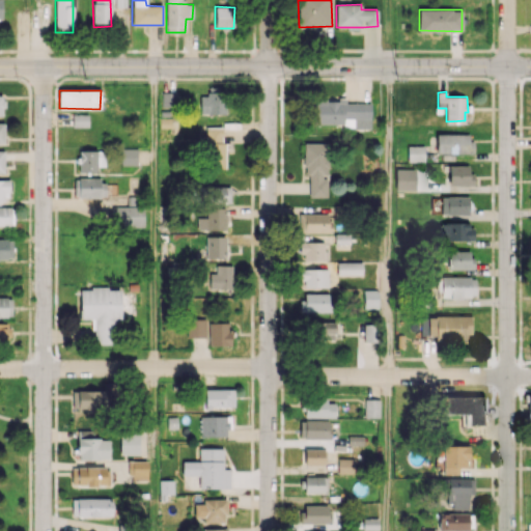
[(175,92),(161,92),(161,107),(175,107),(175,92)]
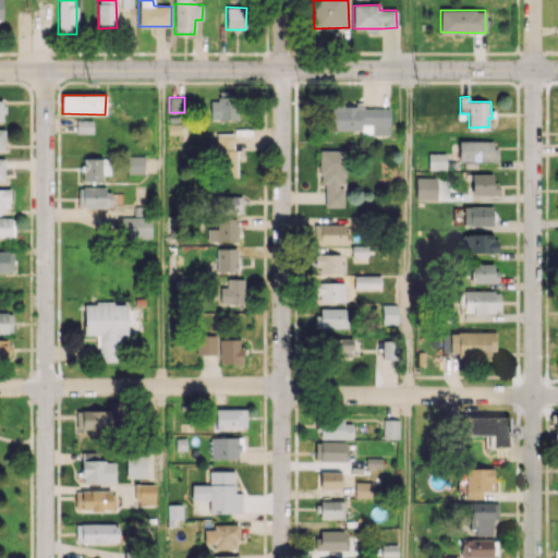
[(210,97),(210,120),(237,120),(237,98),(210,97)]
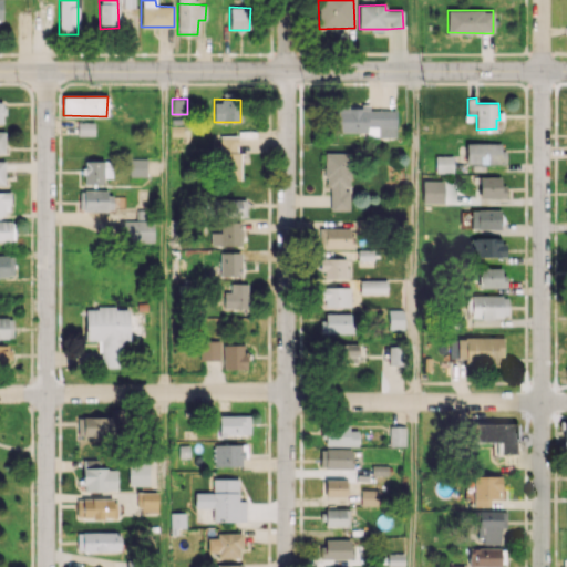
[(397,137),(397,110),(369,110),(369,106),(336,106),(336,132),(367,133),(367,137),(397,137)]
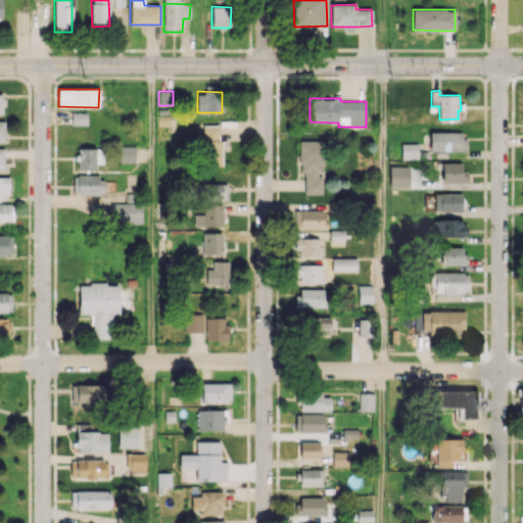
[(221,126),(203,125),(202,165),(220,165),(221,126)]
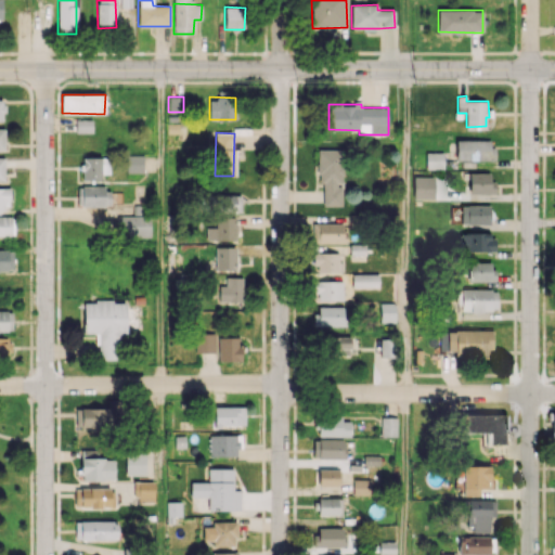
[(492,141),(456,140),(455,159),(492,160),(492,141)]
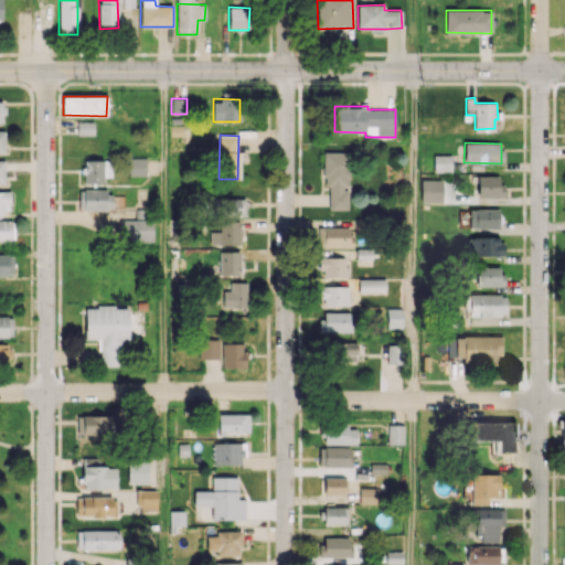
[(329,209),(348,210),(349,188),(350,151),(323,151),(323,185),(329,185),(329,209)]
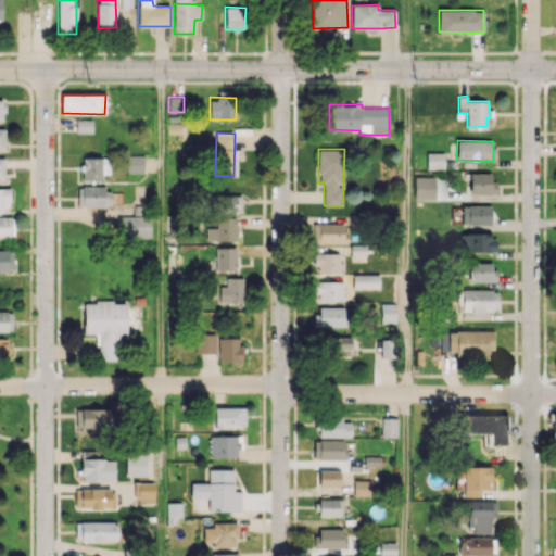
[(443,169),(444,152),(427,152),(426,169),(443,169)]
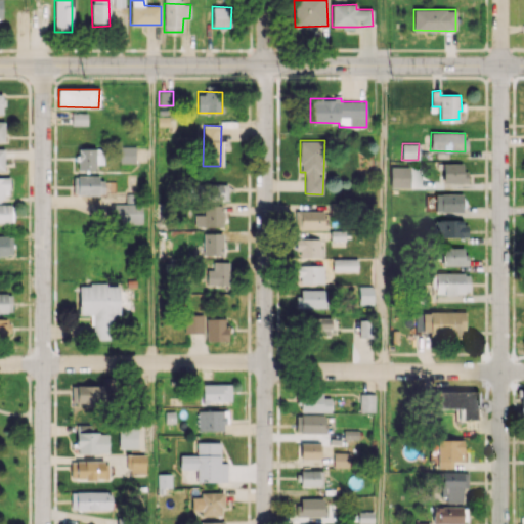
[(135,146),(119,146),(119,163),(135,163),(135,146)]
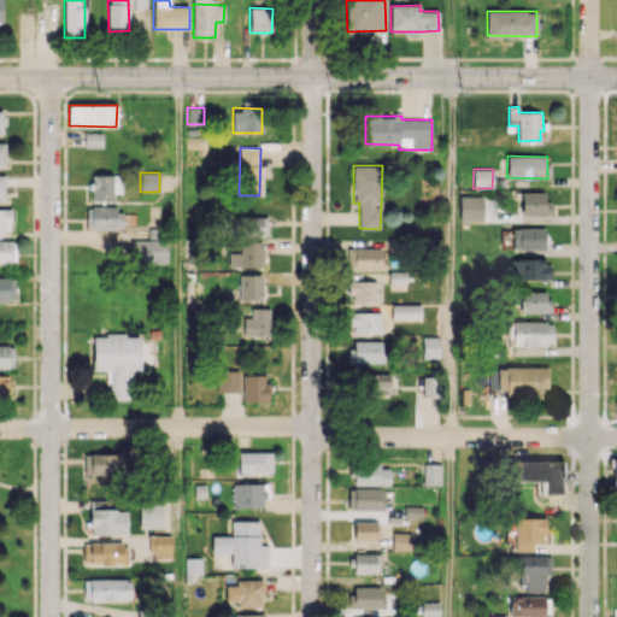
[(112,200),(112,193),(122,193),(123,175),(90,174),(90,199),(112,200)]
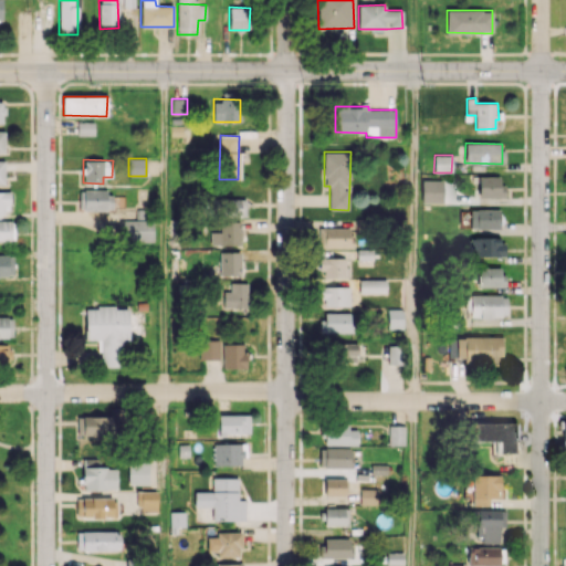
[(505,197),(505,185),(500,185),(500,176),(478,176),(478,198),(505,197)]
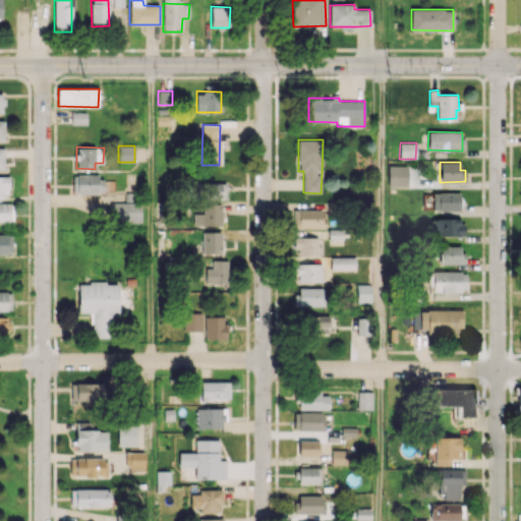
[(0,197),(7,197),(8,176),(0,175),(0,197)]
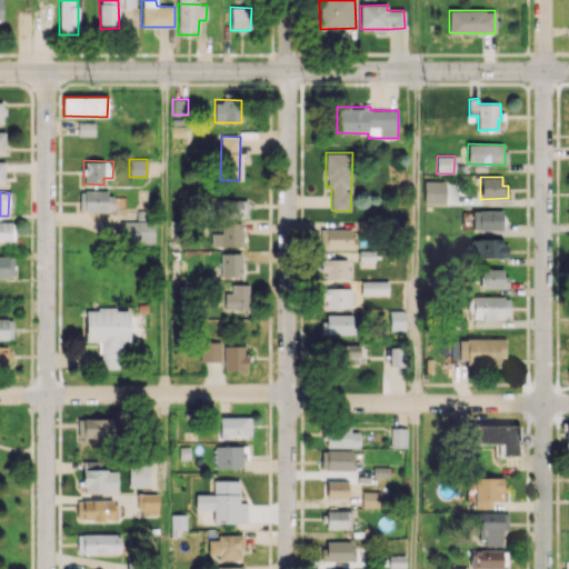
[(80,191),(79,210),(112,211),(113,192),(80,191)]
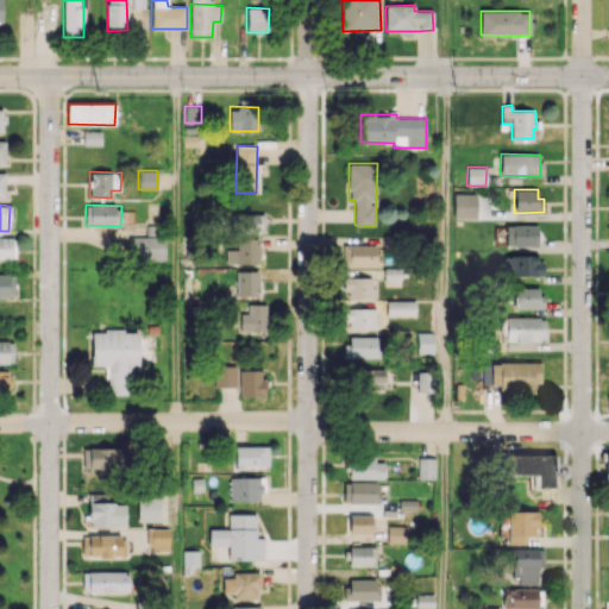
[(264,232),(264,214),(236,214),(236,232),(264,232)]
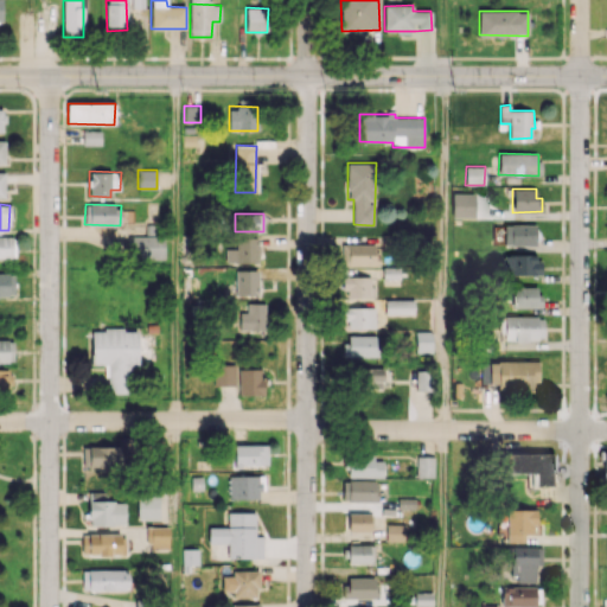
[(535,246),(536,224),(504,224),(504,246),(535,246)]
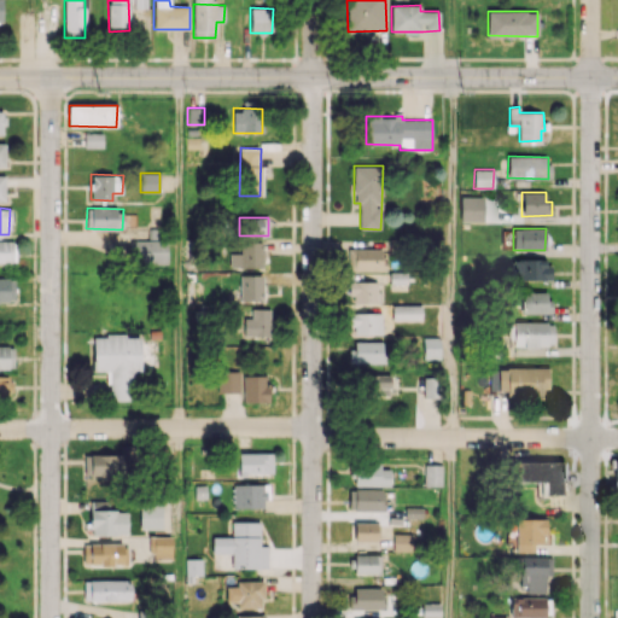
[(167,263),(167,239),(130,240),(132,264),(167,263)]
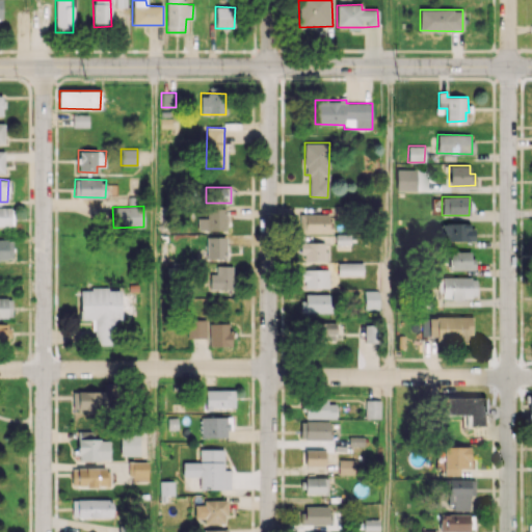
[(0,224),(12,225),(12,207),(0,207),(0,224)]
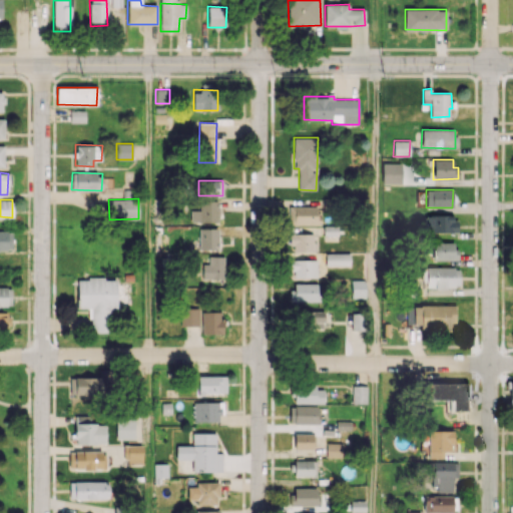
[(218,201),(199,200),(199,210),(190,210),(190,221),(217,222),(218,201)]
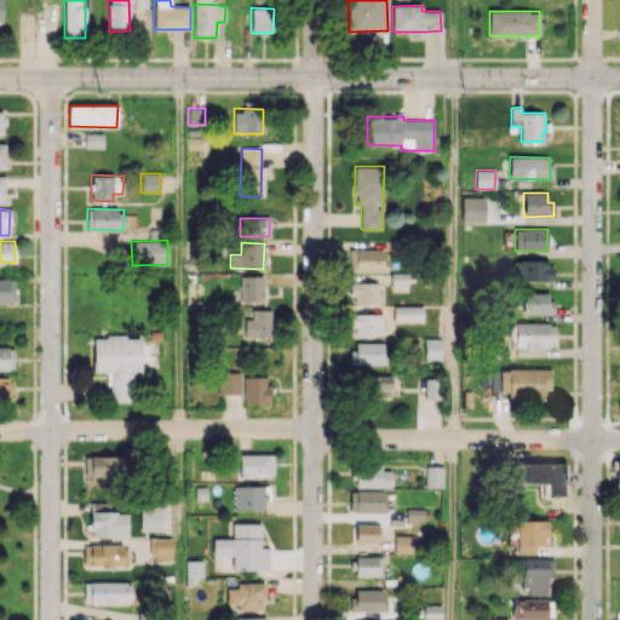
[(383,250),(349,250),(349,271),(383,271),(383,250)]
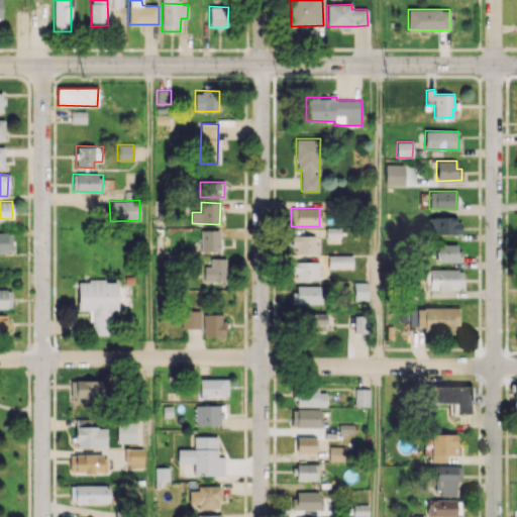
[(459,217),(428,217),(428,233),(459,234),(459,217)]
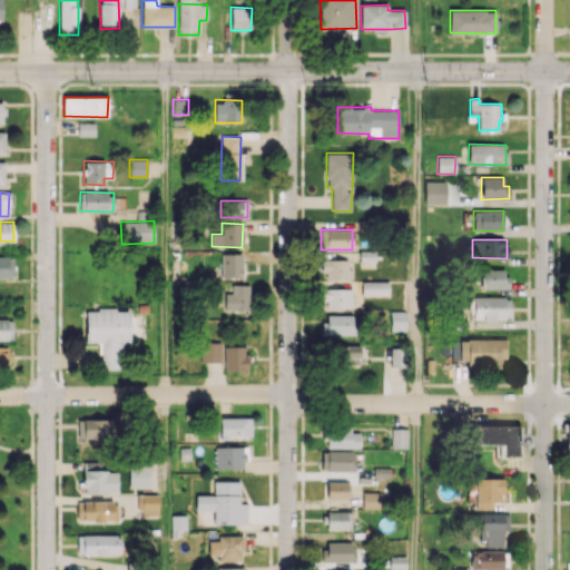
[(243,277),(242,254),(220,254),(222,277),(243,277)]
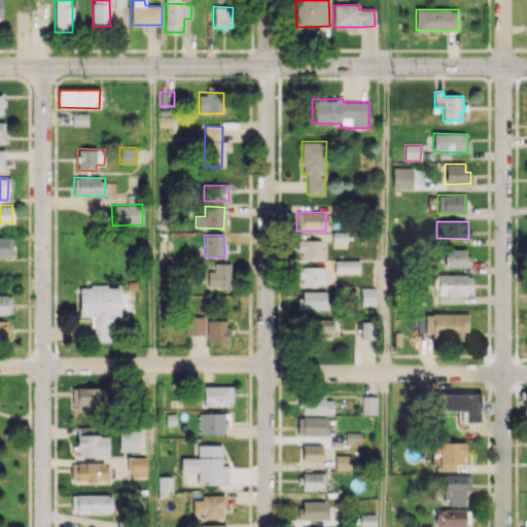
[(12,237),(0,237),(0,256),(12,257),(12,237)]
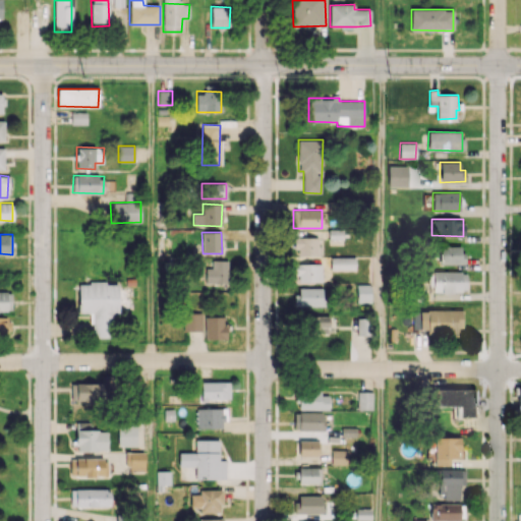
[(295,255),(320,255),(320,237),(295,237),(295,255)]
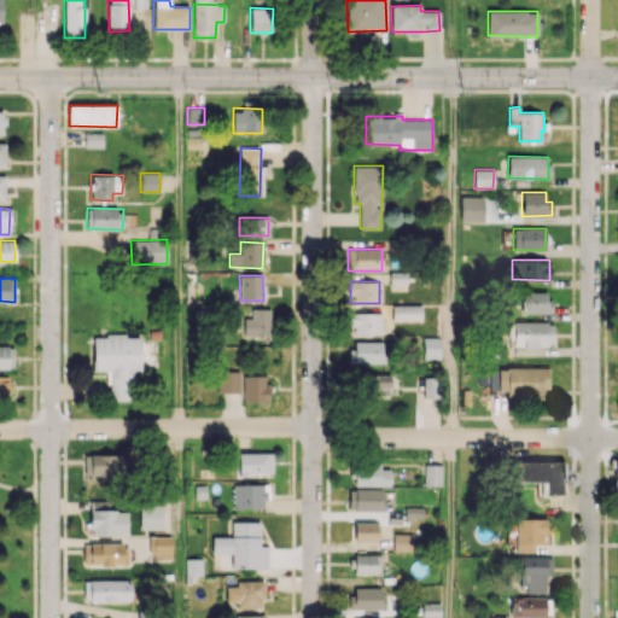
[(549,291),(520,292),(522,314),(551,313),(549,291)]
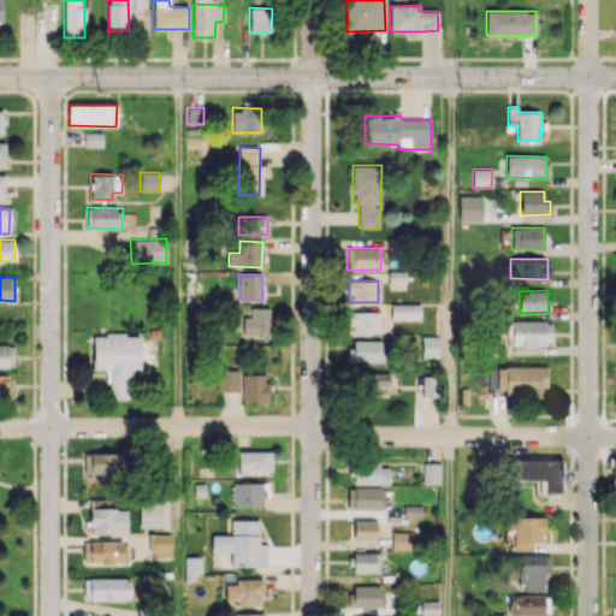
[(391,304),(391,319),(421,318),(420,303),(391,304)]
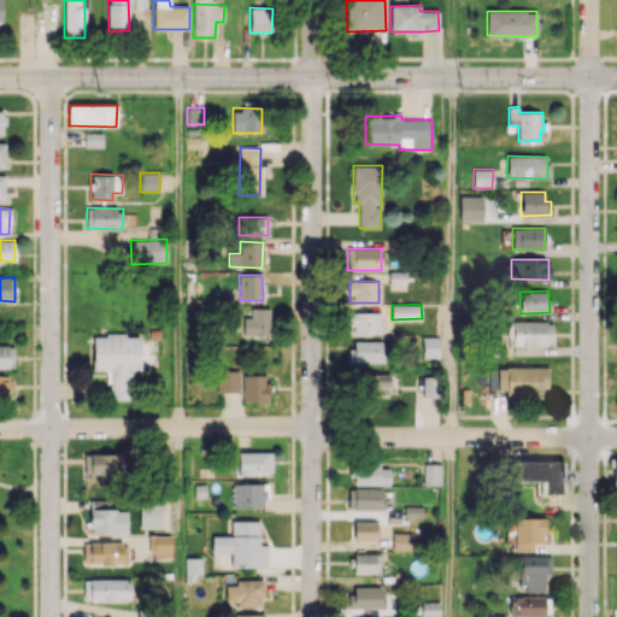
[(244,335),(270,335),(270,307),(251,309),(251,317),(244,317),(244,335)]
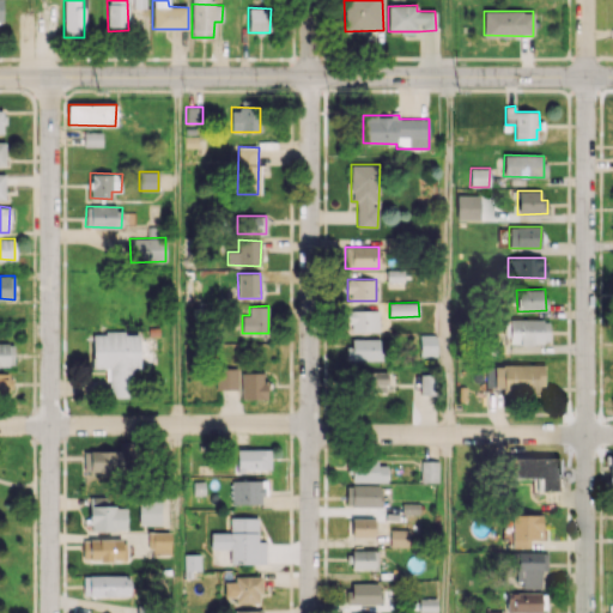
[(347,332),(378,332),(378,310),(349,310),(347,332)]
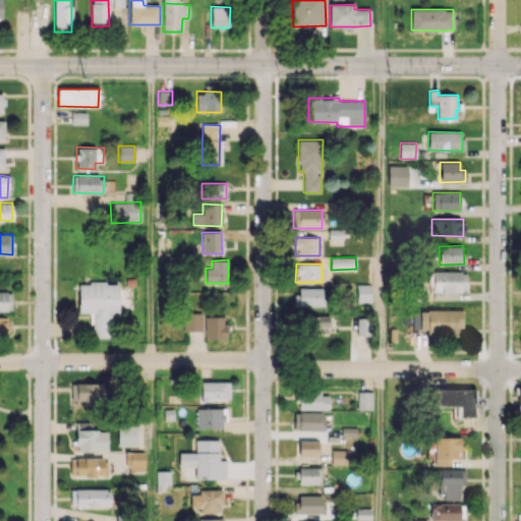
[(432,272),(432,292),(466,291),(466,271),(432,272)]
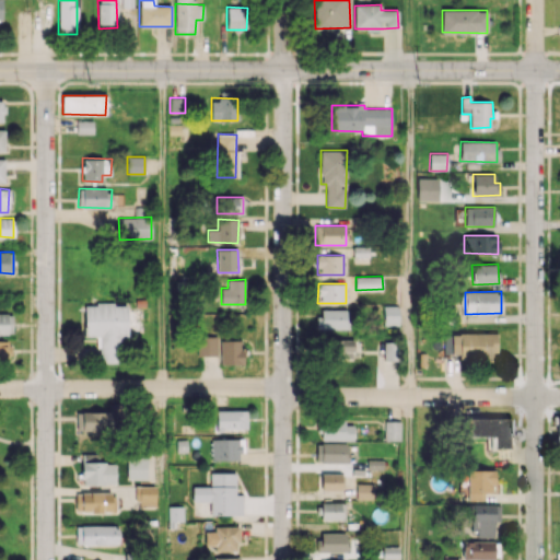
[(84,336),(97,336),(97,362),(121,362),(120,336),(127,336),(127,304),(84,304),(84,336)]
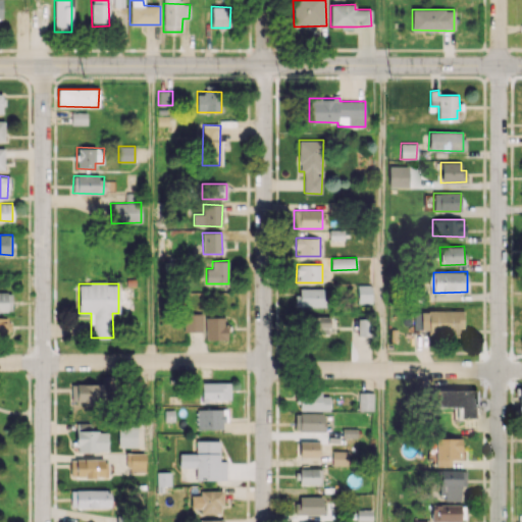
[(371,284),(357,284),(358,303),(372,303),(371,284)]
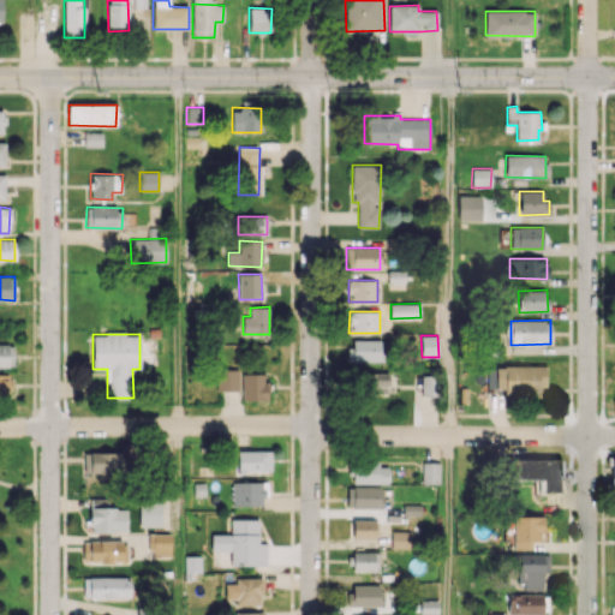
[(382,362),(382,340),(348,339),(348,360),(382,362)]
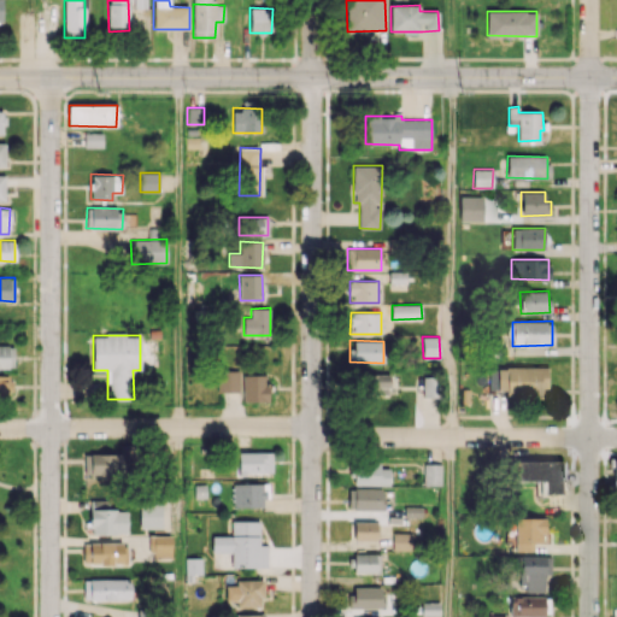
[(13,345),(0,345),(0,368),(13,369),(13,345)]
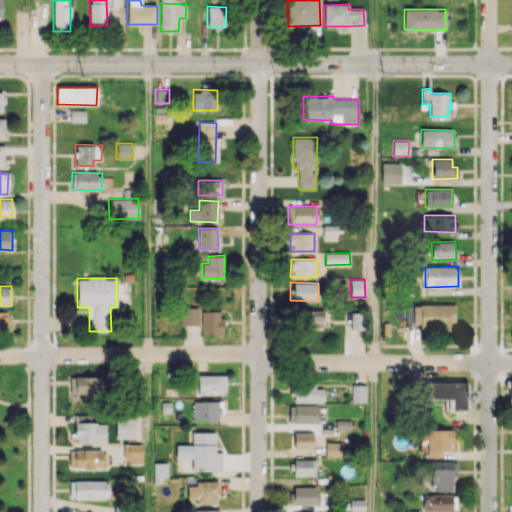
[(454,326),(454,304),(412,305),(412,327),(454,326)]
